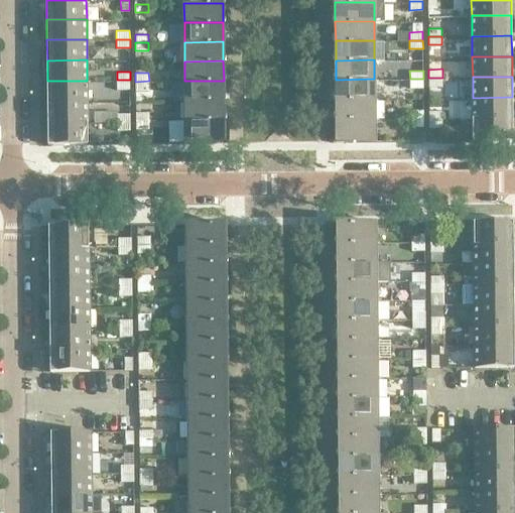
[(442,86),(442,78),(428,78),(428,86),(442,86)]
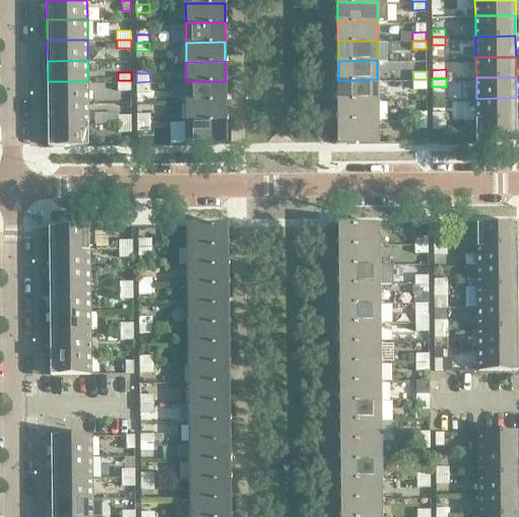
[(378,100),(377,79),(338,80),(338,100),(378,100)]
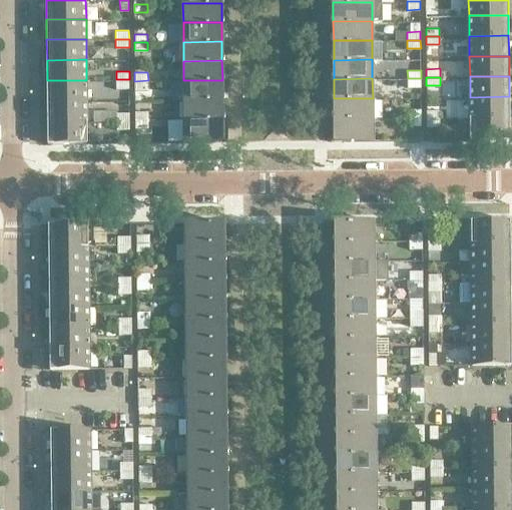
[(421,86),(421,78),(408,78),(408,86),(421,86)]
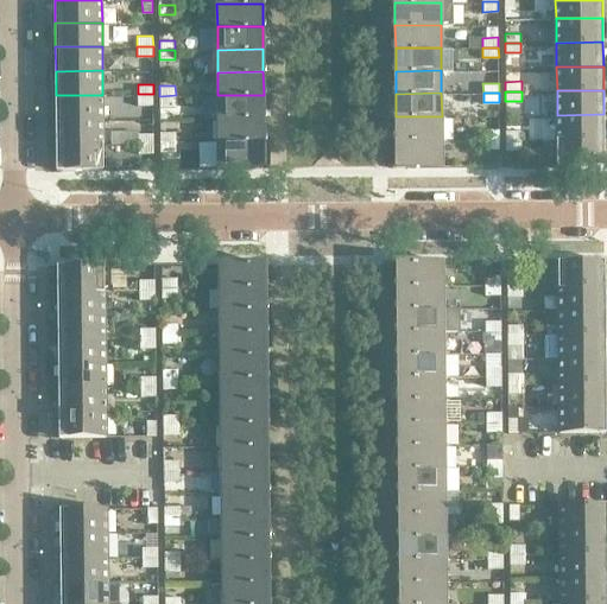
[(153,103),(153,94),(138,94),(138,105),(153,103)]
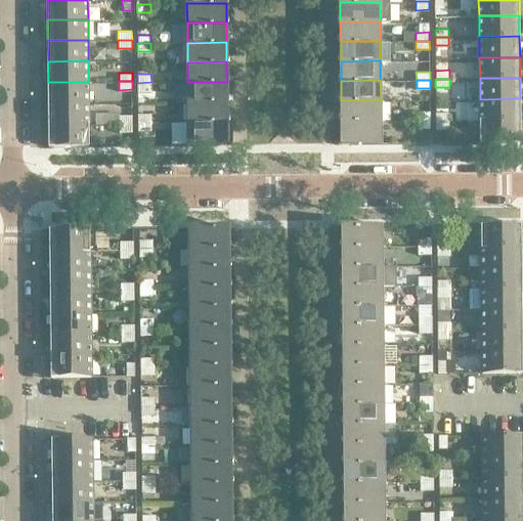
[(88,102),(88,82),(48,82),(48,103),(88,102)]
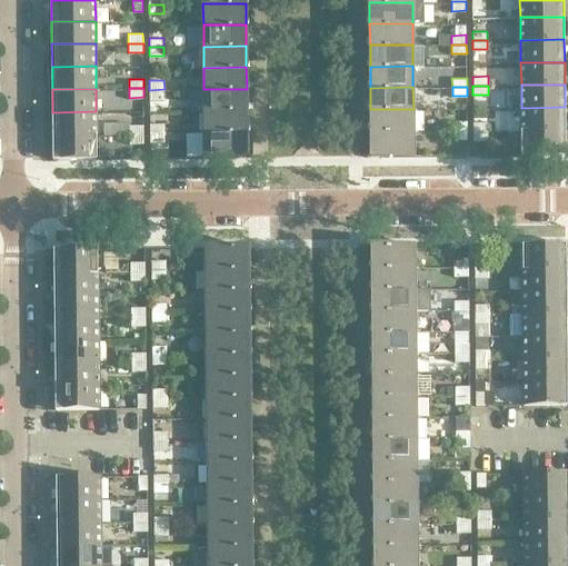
[(165,99),(165,89),(149,90),(149,99),(165,99)]
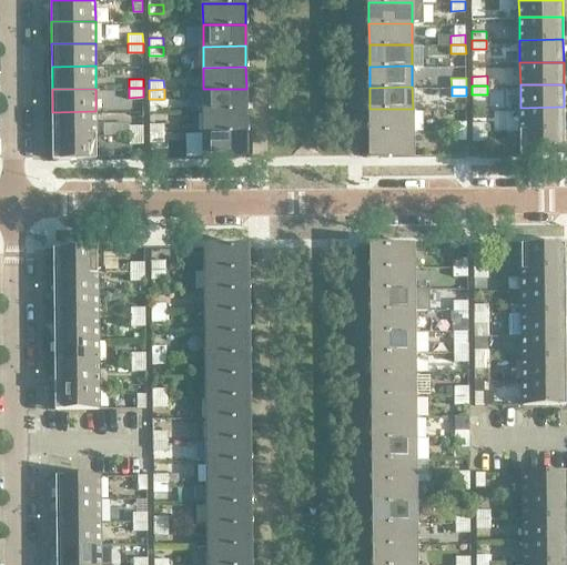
[(246,110),(246,89),(203,89),(203,110),(246,110)]
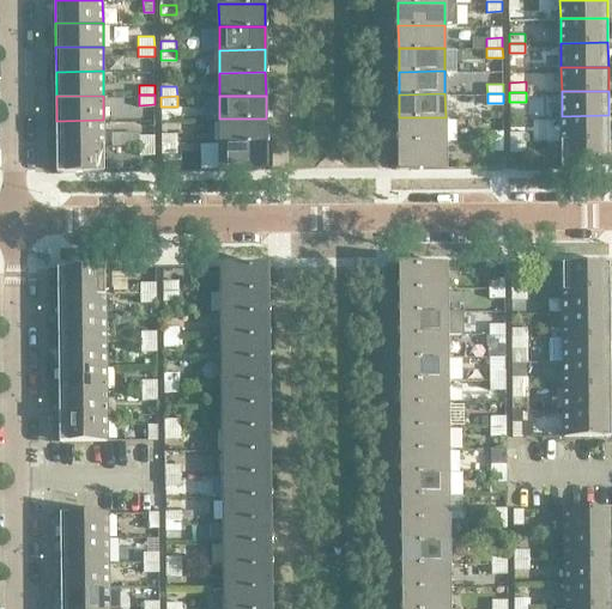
[(609,140),(609,115),(562,116),(562,140),(609,140)]
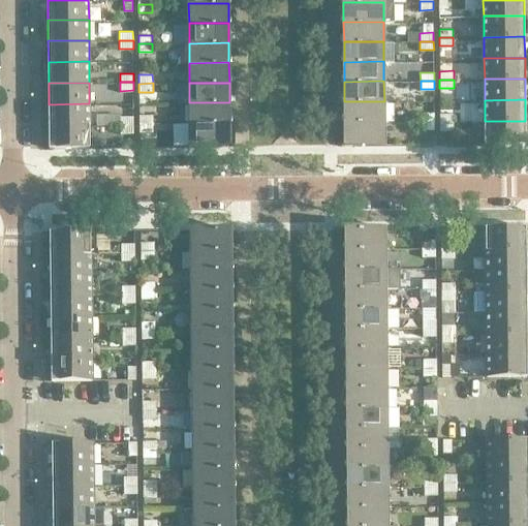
[(384,121),(384,101),(344,101),(344,121),(384,121)]
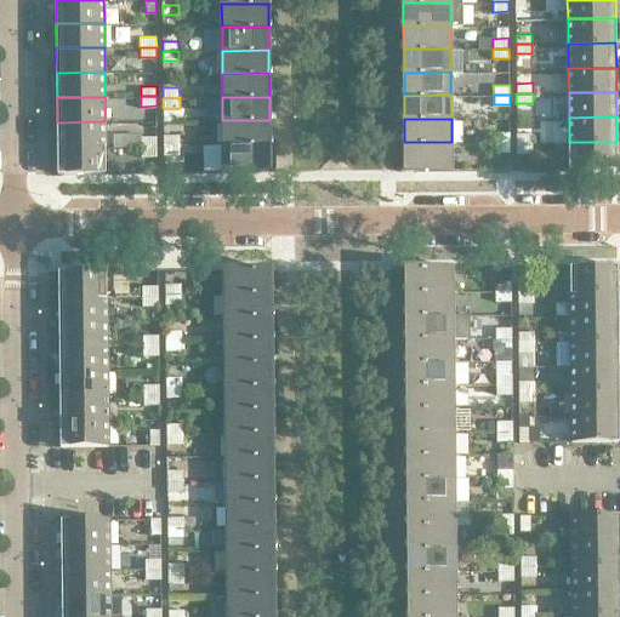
[(269,143),(269,120),(222,120),(223,143),(269,143)]
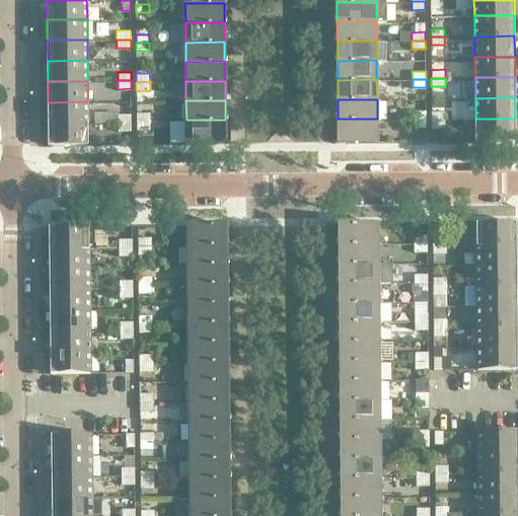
[(88,123),(87,101),(48,102),(48,123),(88,123)]
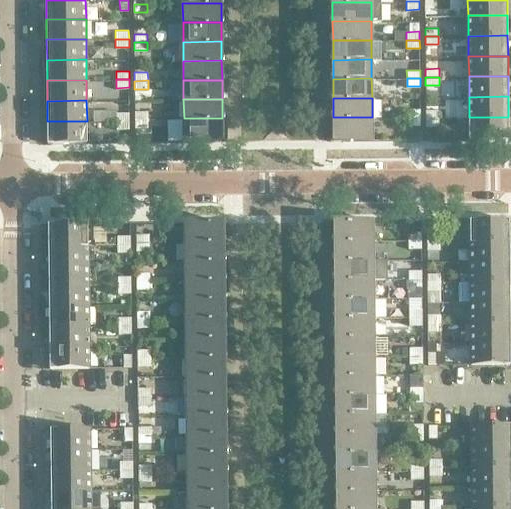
[(420,116),(420,108),(407,108),(407,117),(420,116)]
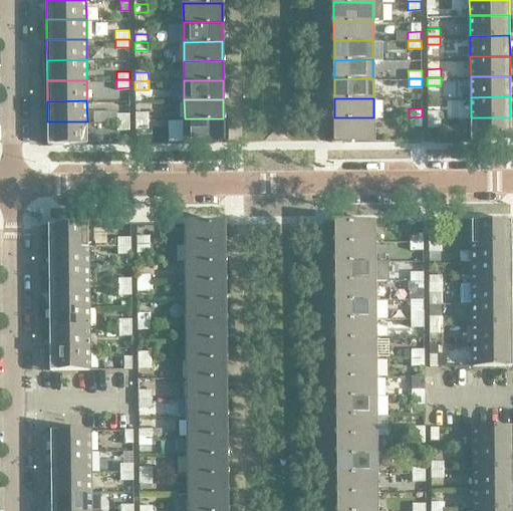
[(441,117),(441,109),(428,109),(428,118),(441,117)]
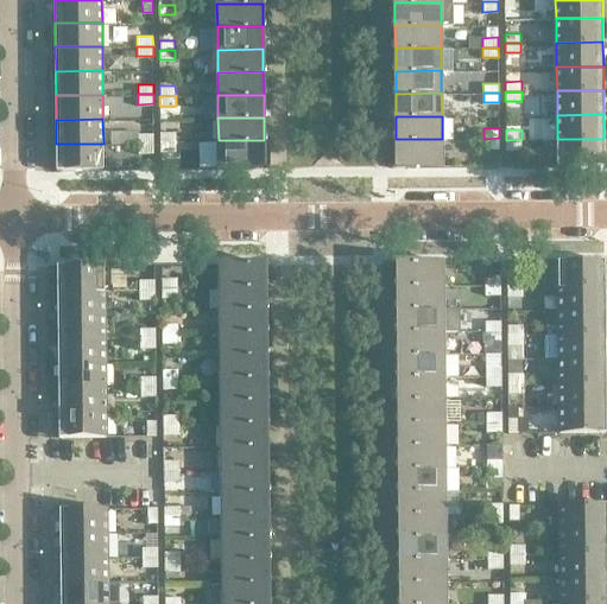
[(176,141),(176,132),(160,132),(160,141),(176,141)]
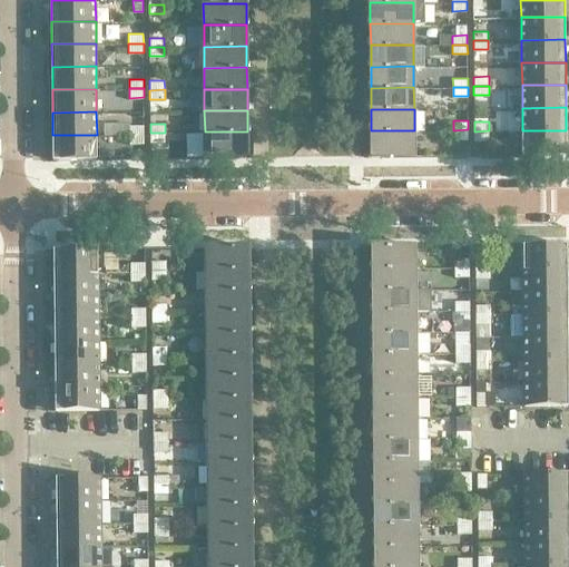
[(144,134),(144,125),(129,125),(129,134),(144,134)]
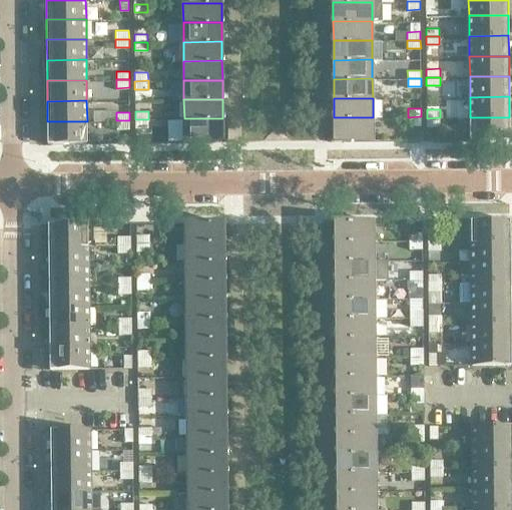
[(421,125),(421,116),(408,117),(408,125),(421,125)]
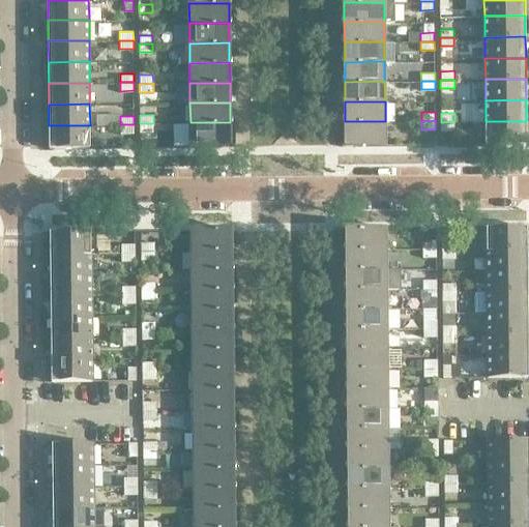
[(385,145),(385,121),(345,121),(346,145),(385,145)]
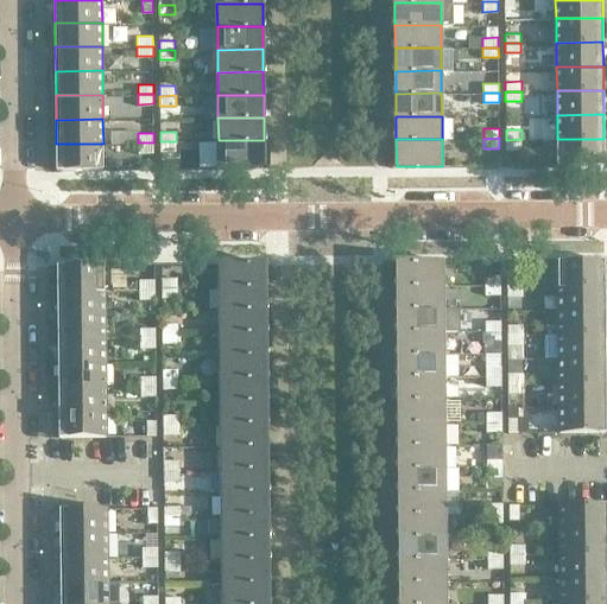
[(522,150),(522,139),(506,140),(506,150),(522,150)]
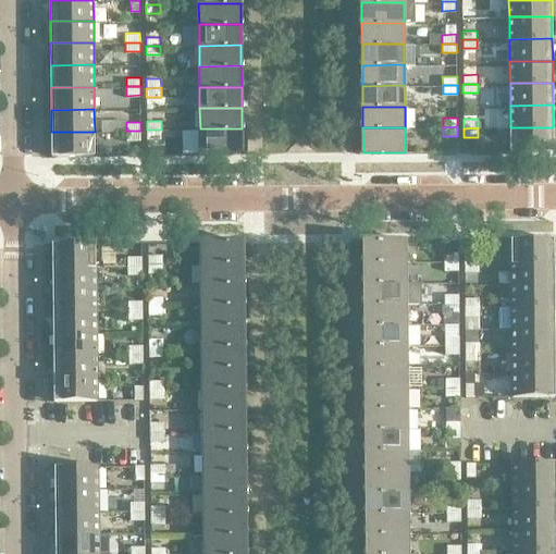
[(553,150),(553,127),(510,127),(510,151),(553,150)]
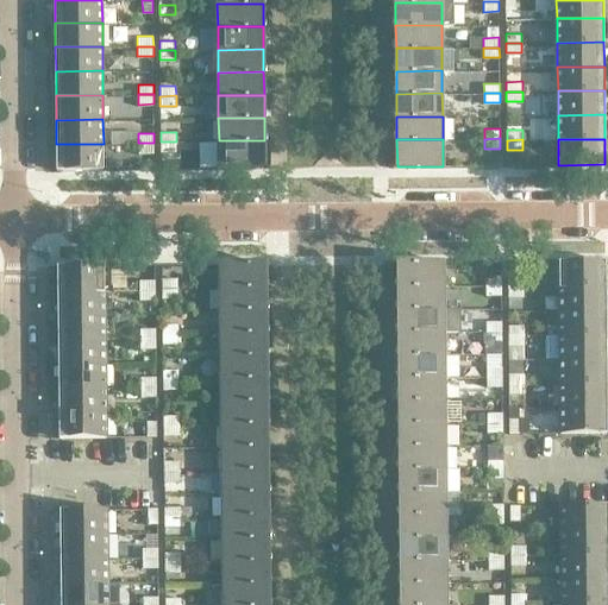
[(264,166),(264,140),(219,140),(219,168),(264,166)]
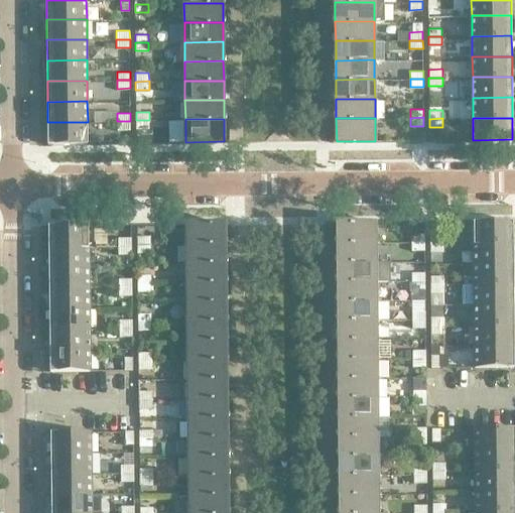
[(149,128),(149,120),(136,120),(136,128),(149,128)]
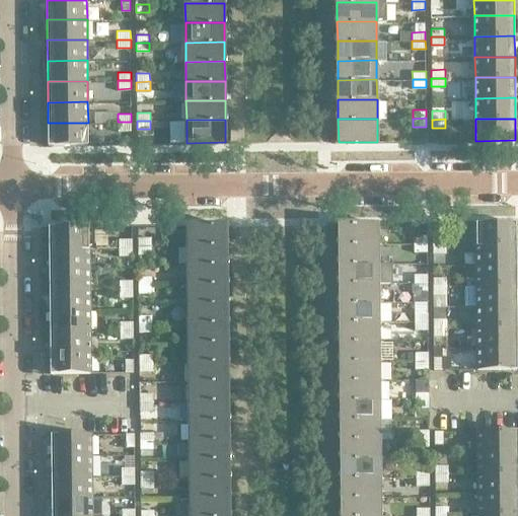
[(131,130),(131,122),(118,122),(118,130),(131,130)]
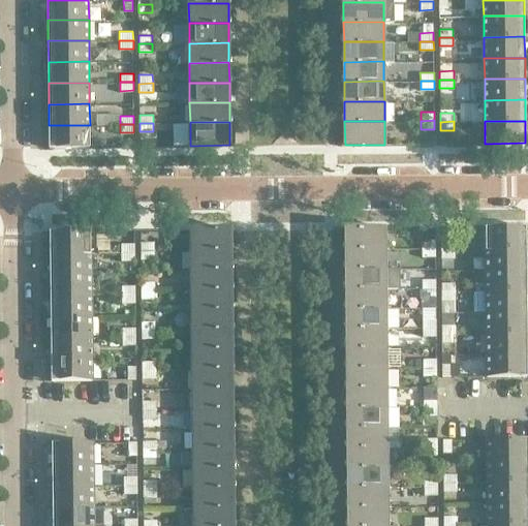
[(90,147),(90,125),(49,125),(49,147),(90,147)]
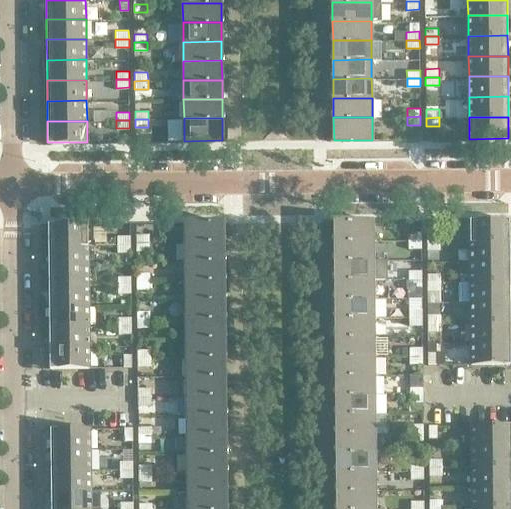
[(509,240),(509,218),(470,219),(470,240),(509,240)]
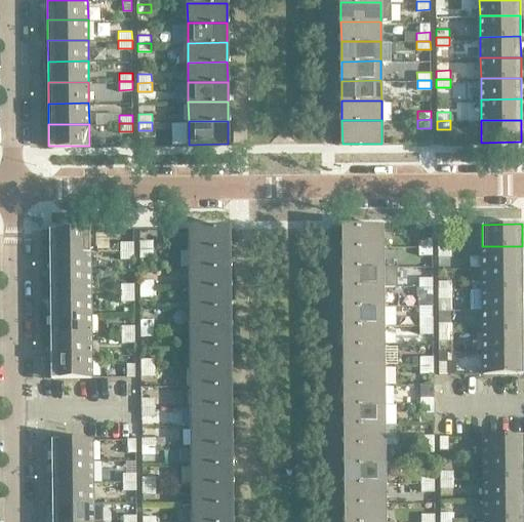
[(383,246),(383,225),(343,226),(344,246),(383,246)]
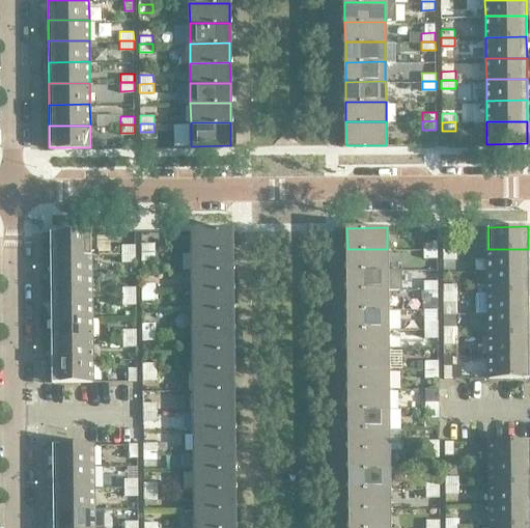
[(231,250),(231,229),(192,229),(192,250),(231,250)]
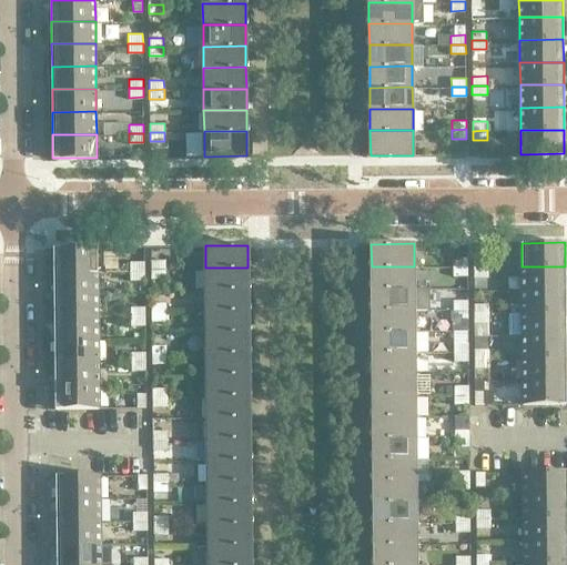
[(98,270),(98,246),(53,246),(53,271),(98,270)]
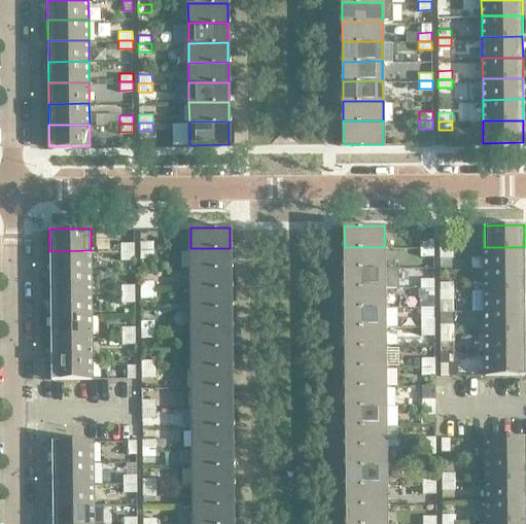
[(433,246),(433,238),(420,238),(420,246),(433,246)]
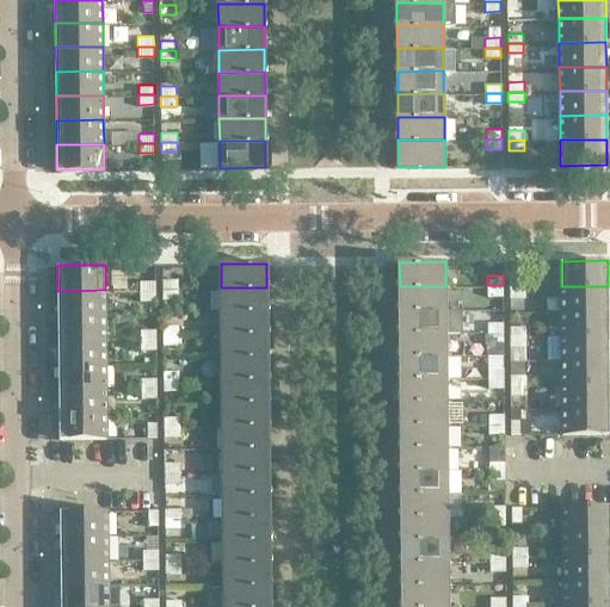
[(525,286),(525,277),(510,277),(510,286),(525,286)]
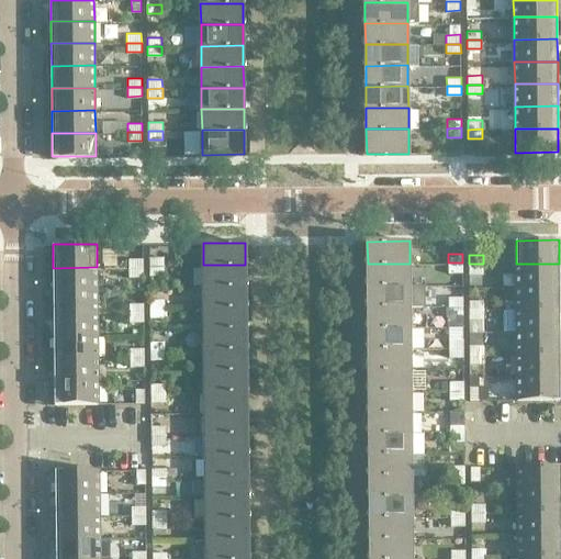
[(164,266),(164,256),(149,257),(149,266),(164,266)]
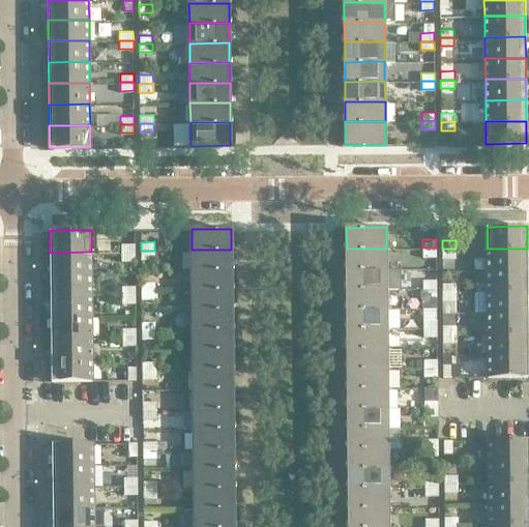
[(136,252),(135,243),(121,243),(121,252),(136,252)]
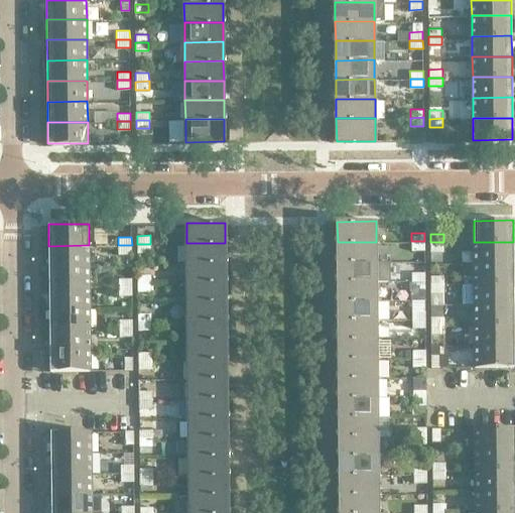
[(424,250),(424,241),(411,241),(411,250),(424,250)]
